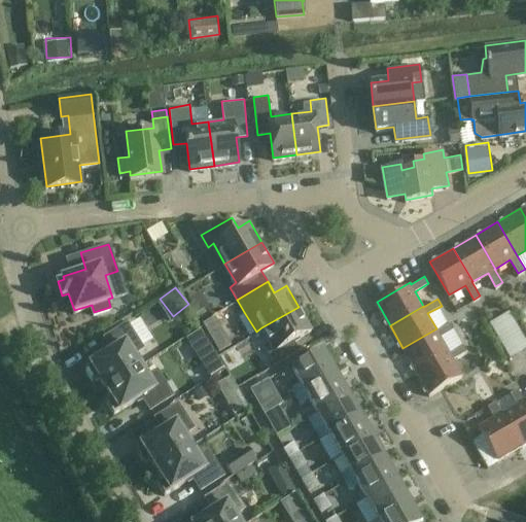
[(299,307),(261,327),(274,348),(268,351),(275,363),(300,349),(293,338),(311,327),(299,307)]
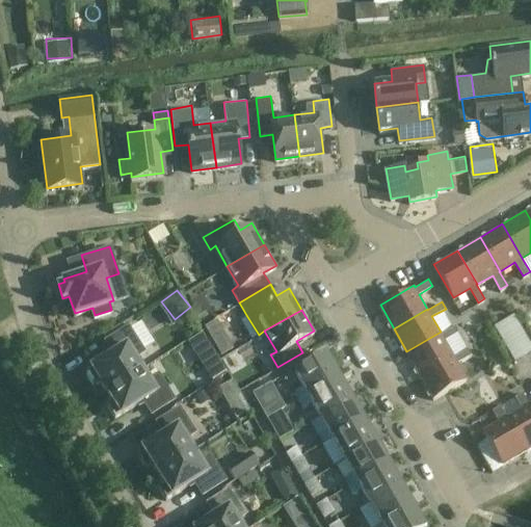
[(494,323),(514,359),(530,349),(530,340),(514,312),(494,323)]
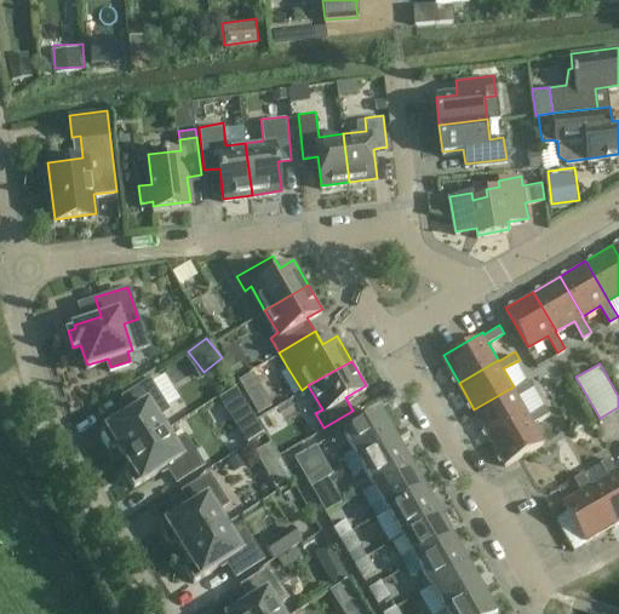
[(514,386),(474,409),(489,435),(528,413),(519,395),(534,385),(529,378),(514,388),(514,386)]
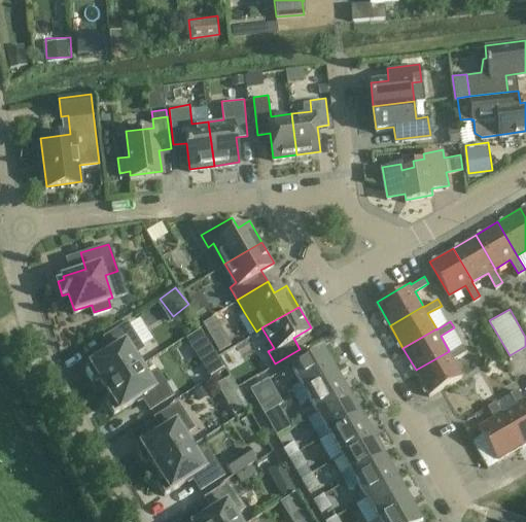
[(105,385),(141,362),(134,350),(141,346),(127,322),(106,336),(113,348),(84,367),(94,380),(100,376),(105,385)]
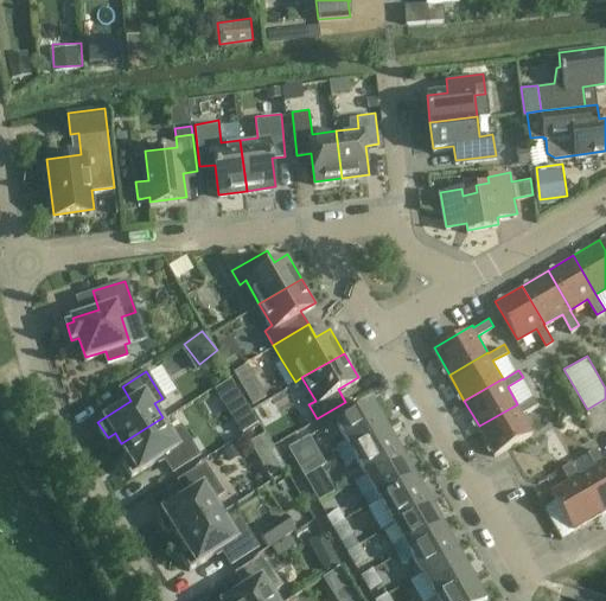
[(244,430),(260,420),(231,376),(216,385),(244,430)]
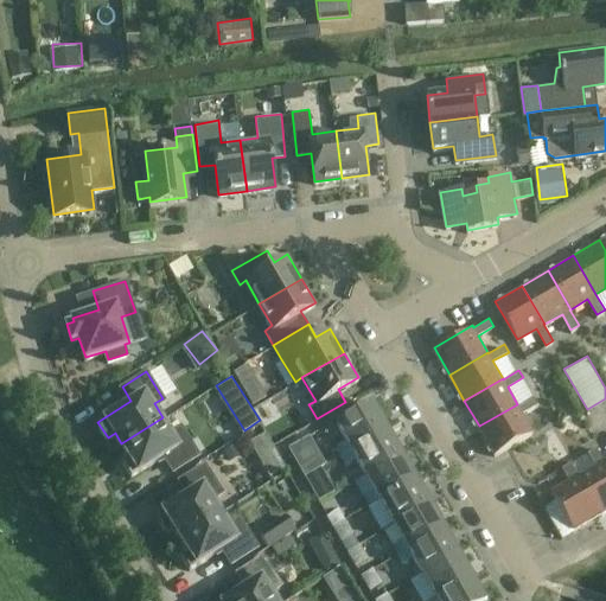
[(517,404),(479,426),(495,453),(533,430),(522,413),(538,403),(534,395),(517,404)]
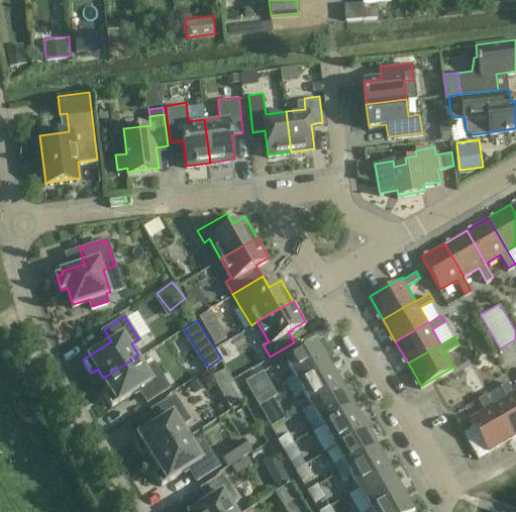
[(286,378),(290,386),(329,364),(317,341),(287,359),(295,373),(286,378)]
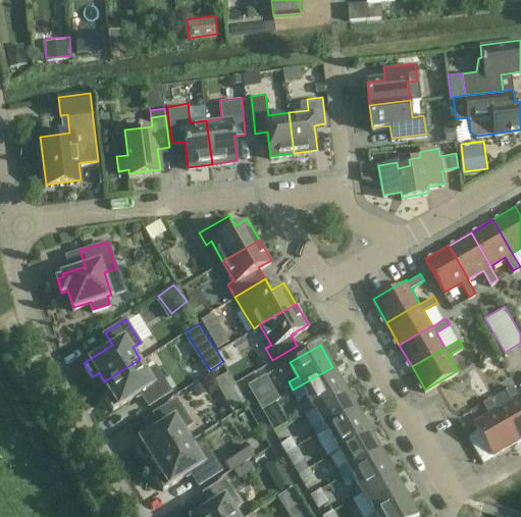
[(140,359),(104,381),(110,391),(104,395),(112,408),(141,391),(149,402),(169,390),(155,366),(148,371),(140,359)]
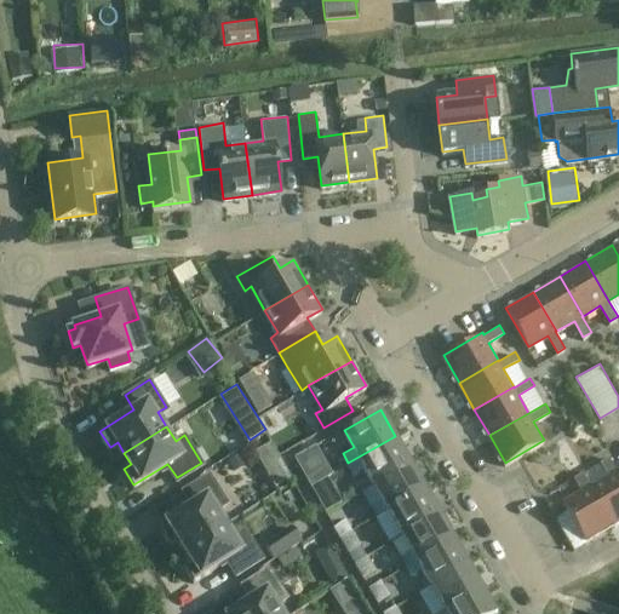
[(373,482),(410,460),(395,436),(348,463),(353,472),(365,466),(372,480),(373,482)]
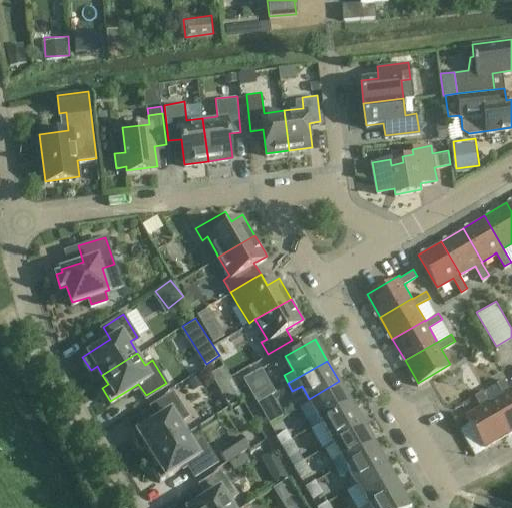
[(242,377),(250,390),(261,384),(253,371),(242,377)]
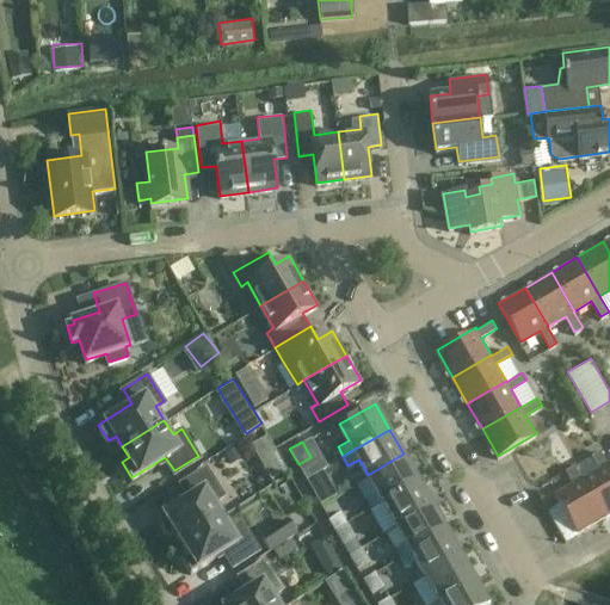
[(609,465),(608,462),(601,449),(591,454),(598,467),(581,476),(581,477),(603,516),(609,511),(609,465)]
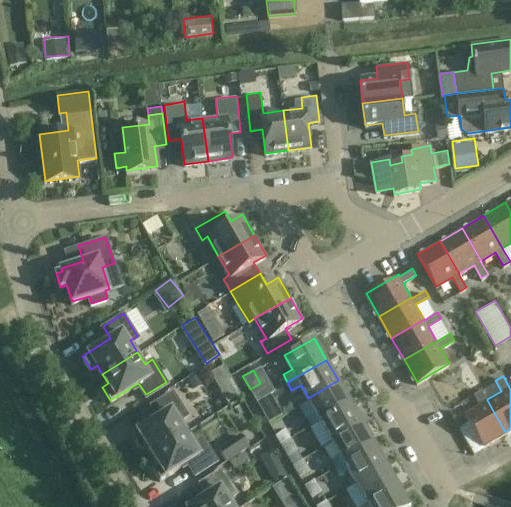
[(311,424),(350,401),(338,380),(308,398),(307,396),(305,397),(314,413),(307,417),(311,424)]
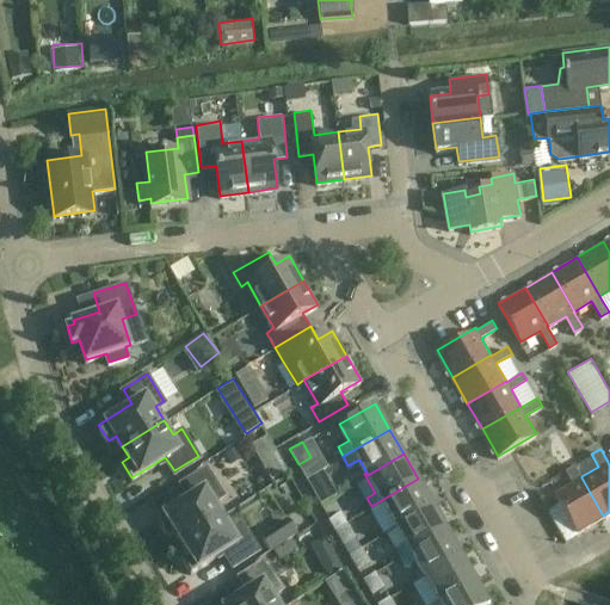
[(581,477),(581,476),(574,463),(565,469),(573,482),(554,493),(560,502),(549,510),(566,539),(578,532),(577,531),(603,516),(581,477)]
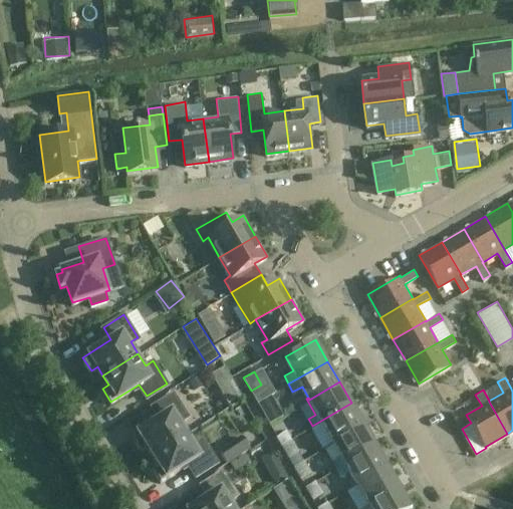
[(153,454),(187,432),(180,420),(187,416),(173,393),(153,406),(160,418),(132,435),(141,449),(147,445),(153,454)]
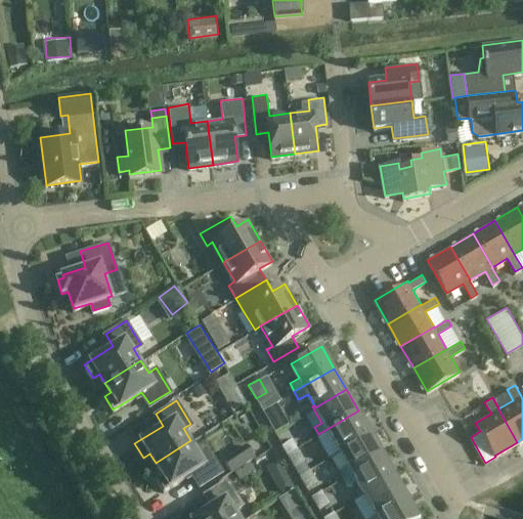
[(262,409),(270,423),(280,417),(273,403),(262,409)]
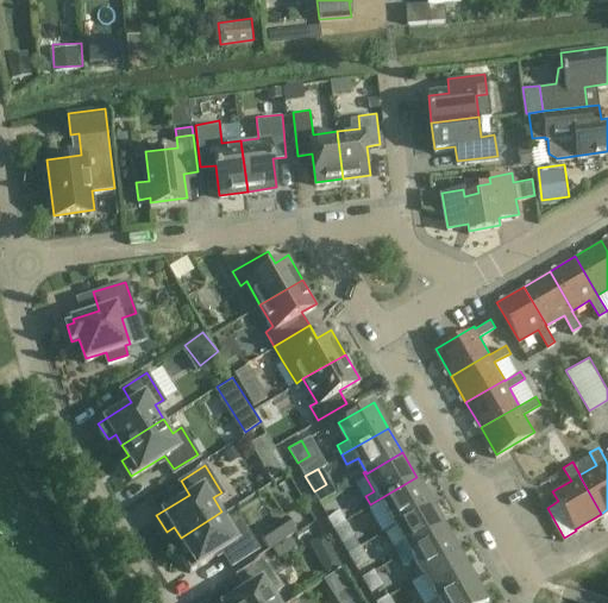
[(375,514),(386,507),(395,522),(431,502),(417,477),(370,504),(375,514)]
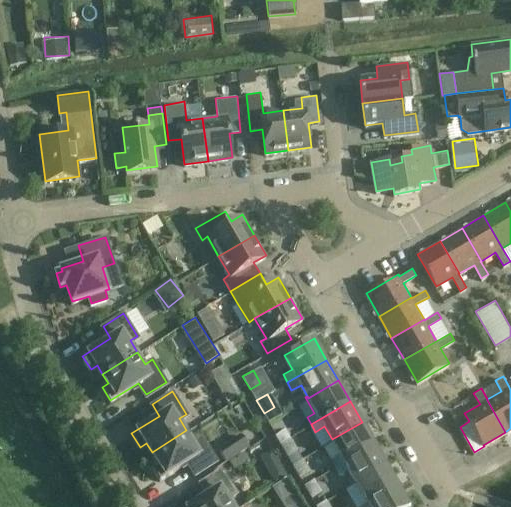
[(331,457),(335,465),(374,443),(362,422),(332,439),(340,453),(331,457)]
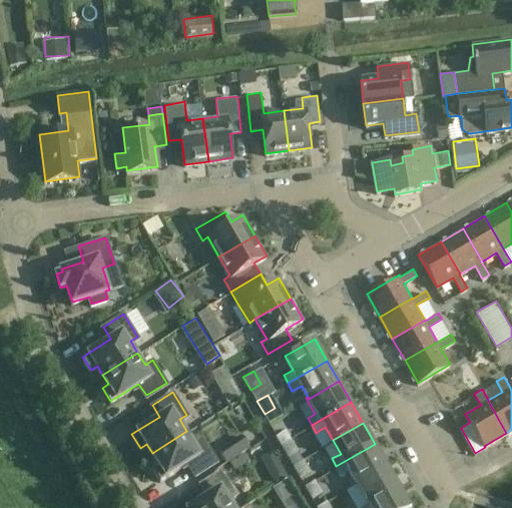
[(194,442),(186,431),(152,453),(157,462),(151,466),(160,479),(188,461),(195,473),(215,460),(201,438),(194,442)]
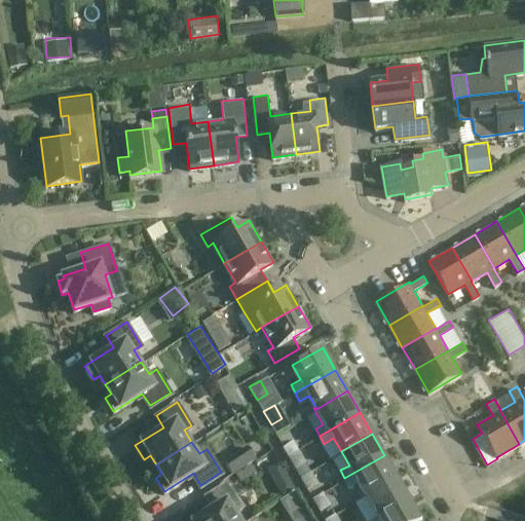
[(248,445),(224,459),(232,474),(256,458),(248,445)]
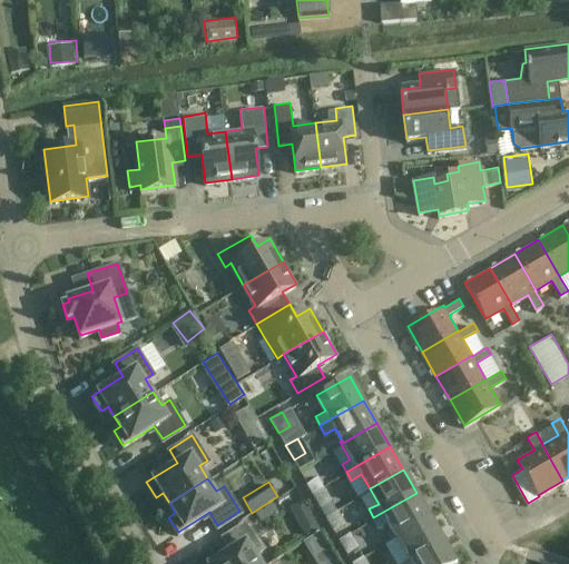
[(312,492),(321,506),(332,500),(323,485),(312,492)]
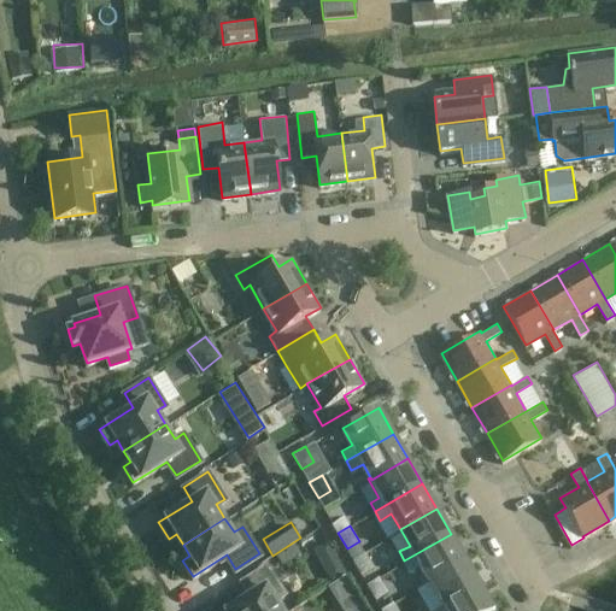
[(420,564),(429,580),(465,559),(451,534),(404,560),(410,570),(420,564)]
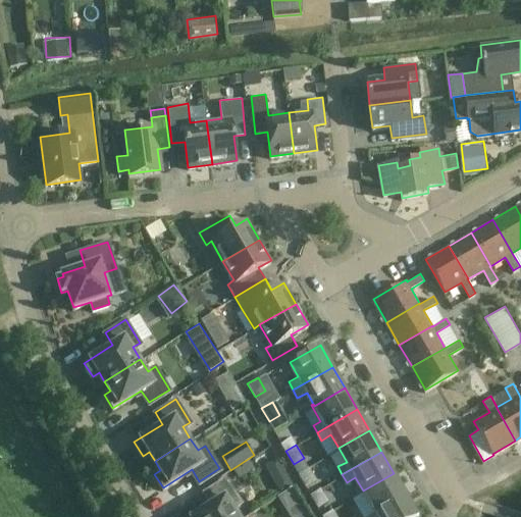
[(298,472),(306,485),(316,479),(308,466),(298,472)]
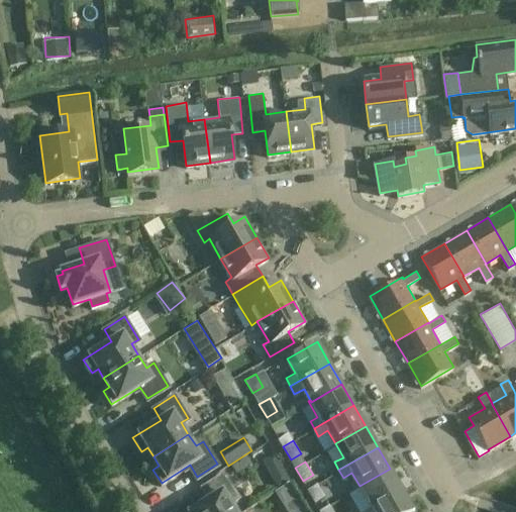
[(359,486),(372,507),(402,490),(390,469),(359,486)]
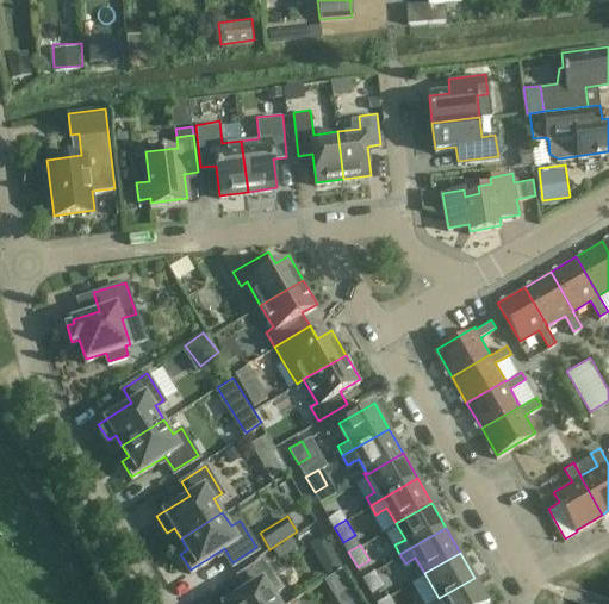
[(223,603),(280,603),(272,591),(281,585),(263,559),(240,574),(249,587),(223,603)]
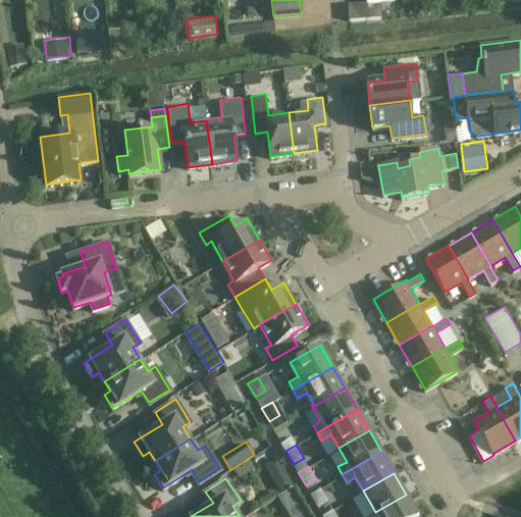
[(294,486),(280,495),(294,516),(302,516),(310,513),(294,486)]
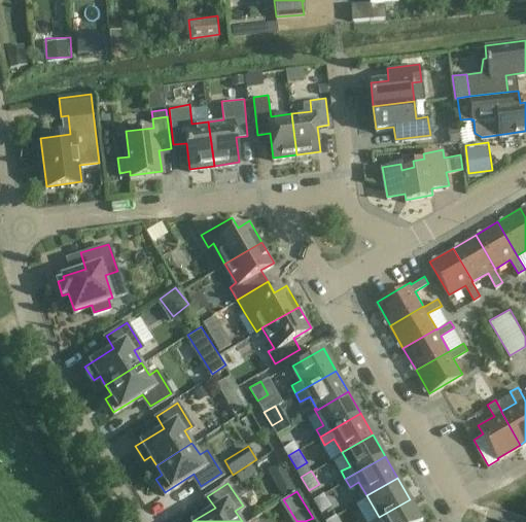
[(313,498),(321,512),(331,506),(323,492),(313,498)]
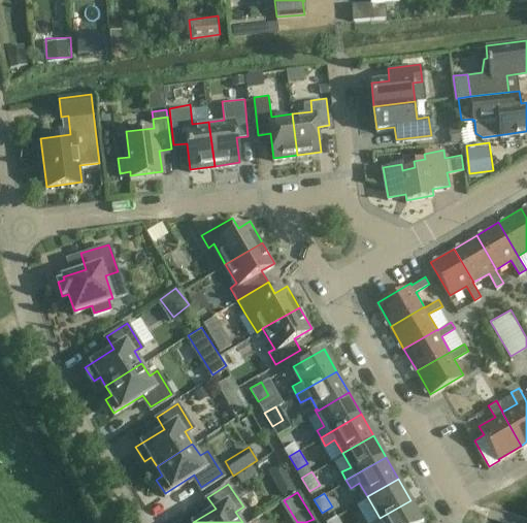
[(423,522),(410,500),(380,518),(371,522),(423,522)]
